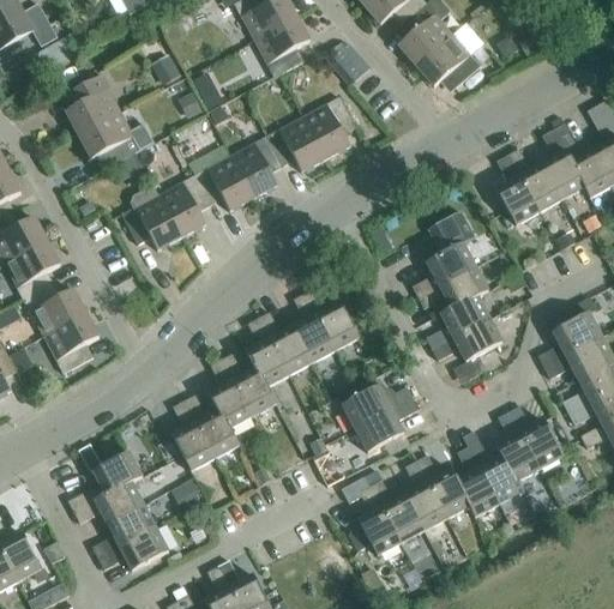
[(22,11),(16,0),(0,0),(0,41),(30,25),(41,44),(56,35),(37,1),(22,11)]
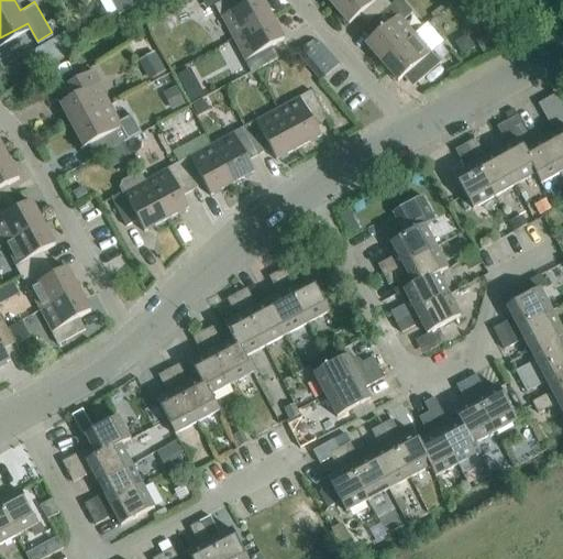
[(136,2),(135,0),(112,0),(119,11),(136,2)]
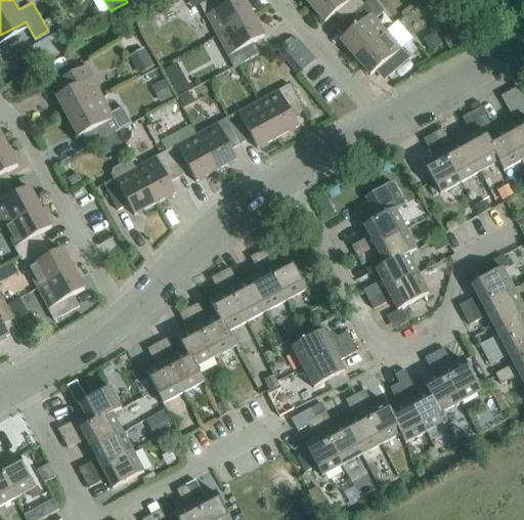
[(253,13),(245,0),(202,0),(200,1),(206,13),(207,12),(217,33),(253,13)]
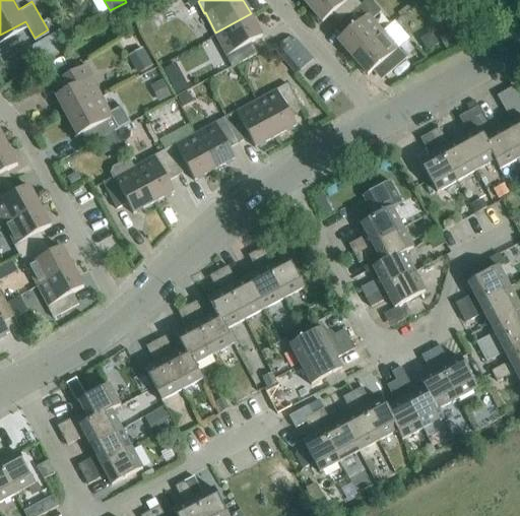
[(309,0),(307,2),(322,19),(331,11),(338,20),(361,1),(360,0),(309,0)]
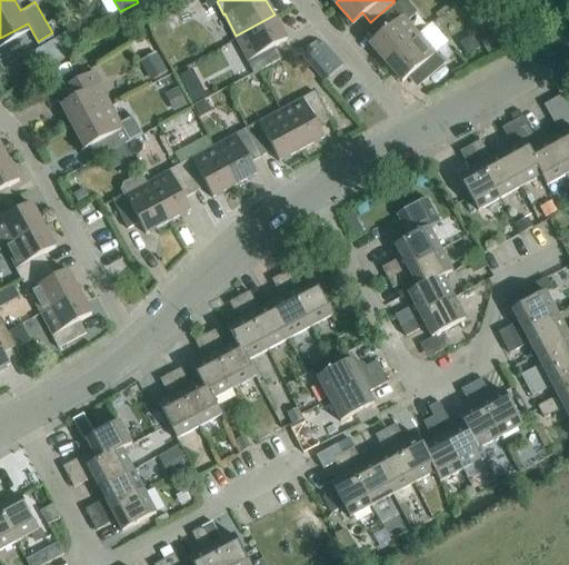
[(418,31),(407,18),(417,9),(409,0),(396,0),(395,1),(370,22),(379,31),(369,40),(386,60),(418,31)]
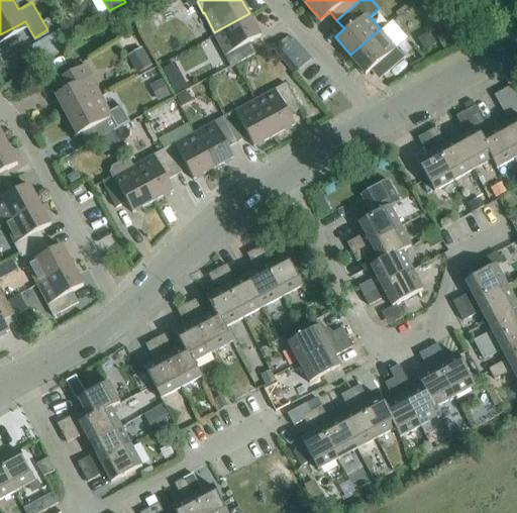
[(456,20),(466,15),(460,7),(452,12),(456,20)]
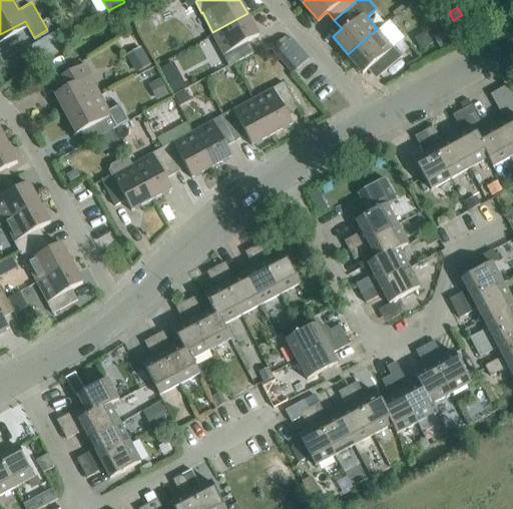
[(259,33),(247,13),(212,32),(223,51),(221,52),(228,63),(253,49),(247,39),(259,33)]
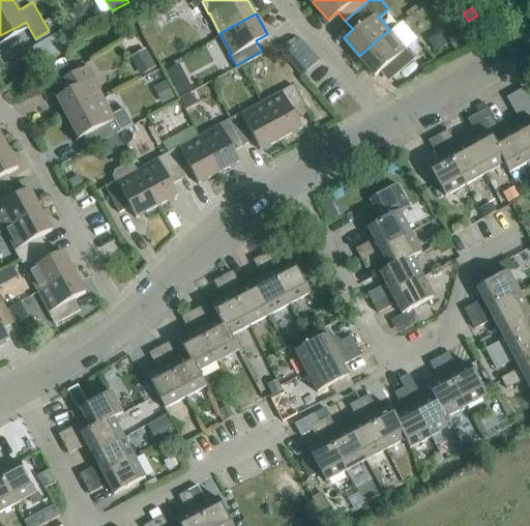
[(405,46),(389,29),(359,56),(374,74),(384,65),(392,75),(414,56),(406,46),(405,46)]
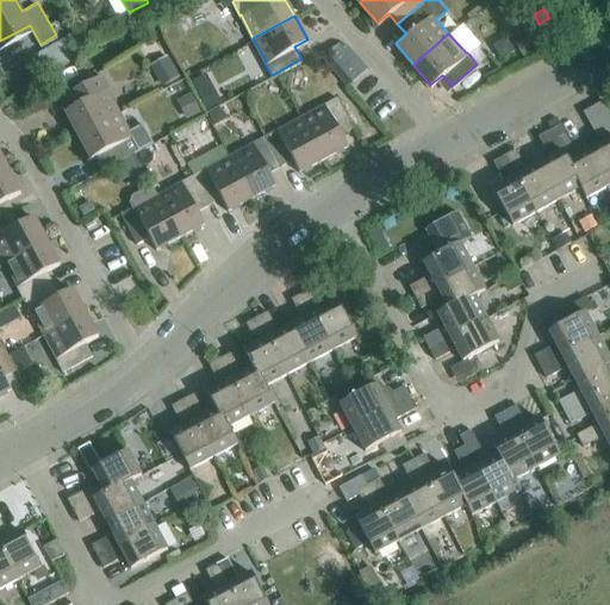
[(324,55),(348,83),(367,66),(347,43),(340,42),(324,55)]
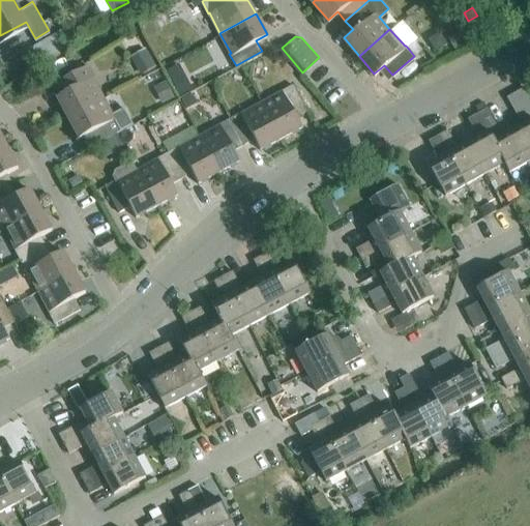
[(142,47),(131,53),(142,71),(152,65),(142,47)]
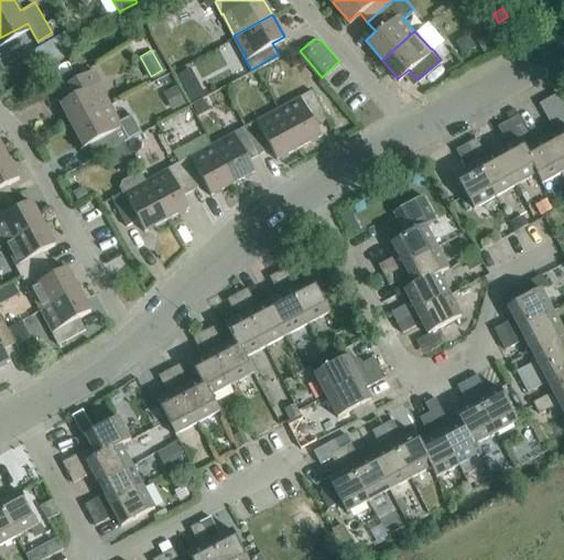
[(197,64),(180,74),(186,86),(204,76),(197,64)]
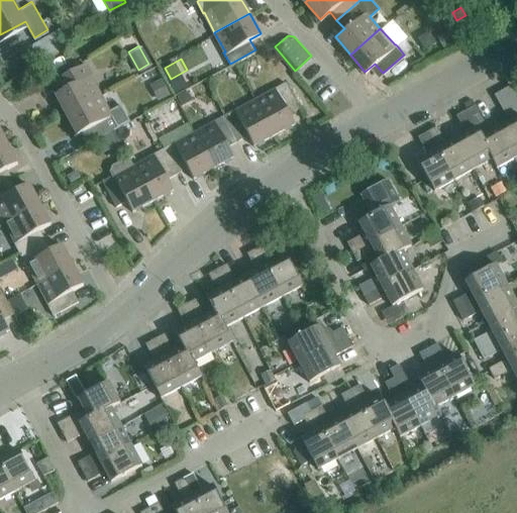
[(55,92),(66,112),(101,94),(90,74),(92,74),(85,62),(60,76),(66,87),(55,92)]
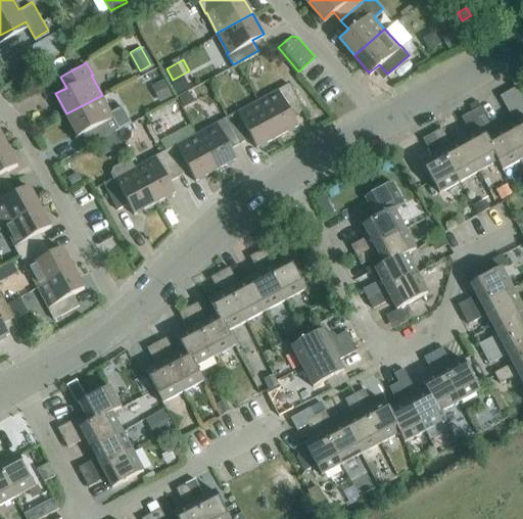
[(162,79),(150,86),(157,100),(171,93),(162,79)]
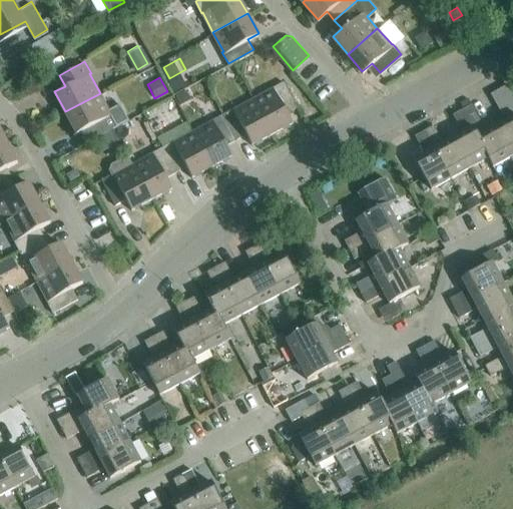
[(273,87),(253,97),(272,131),(292,121),(287,110),(297,104),(284,79),(272,85),(273,87)]
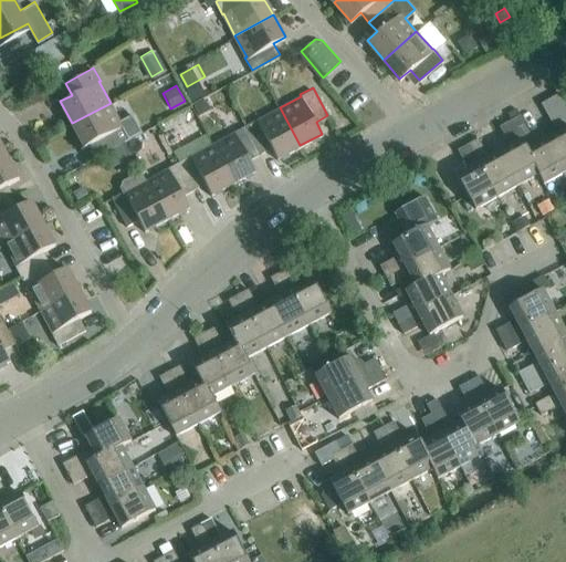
[(557,129),(547,136),(565,169),(565,168),(565,102),(559,91),(542,101),(557,129)]
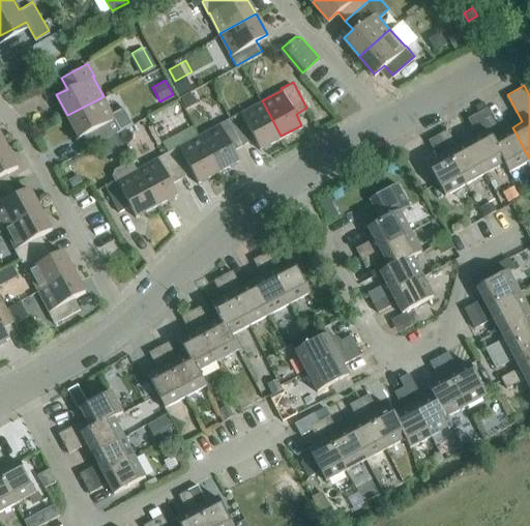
[(112,112),(104,96),(67,115),(79,136),(89,130),(95,141),(98,140),(116,130),(121,127),(131,122),(123,106),(112,112)]
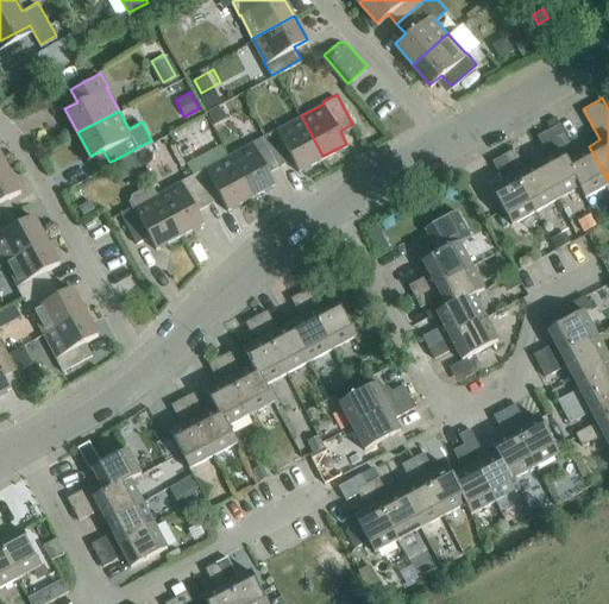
[(322,156),(301,115),(277,127),(277,126),(264,133),(280,163),(292,157),(299,169),(322,156)]
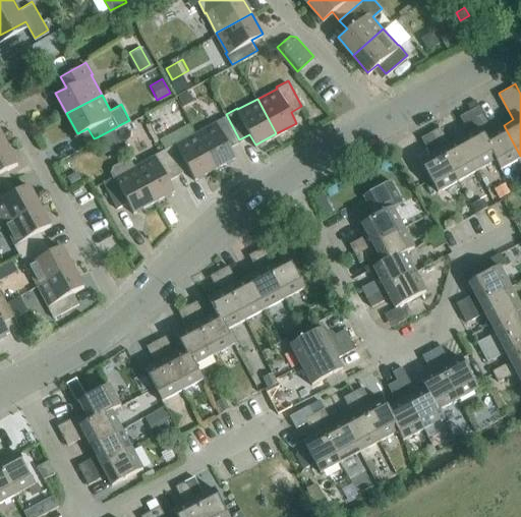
[(520,156),(504,125),(494,130),(478,104),(469,109),(497,157),(496,158),(500,167),(520,156)]
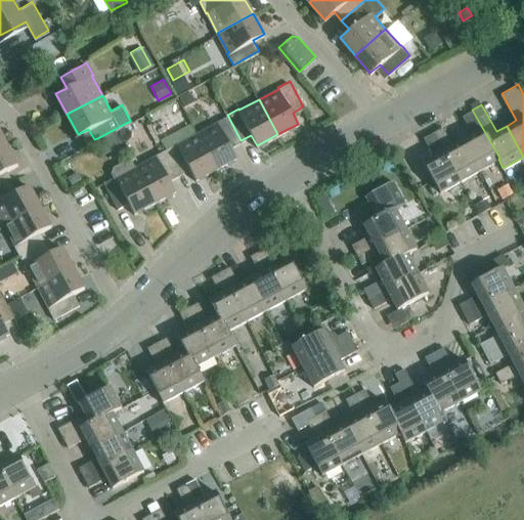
[(499,158),(472,110),(463,115),(472,133),(463,138),(480,169),(498,159),(499,158)]
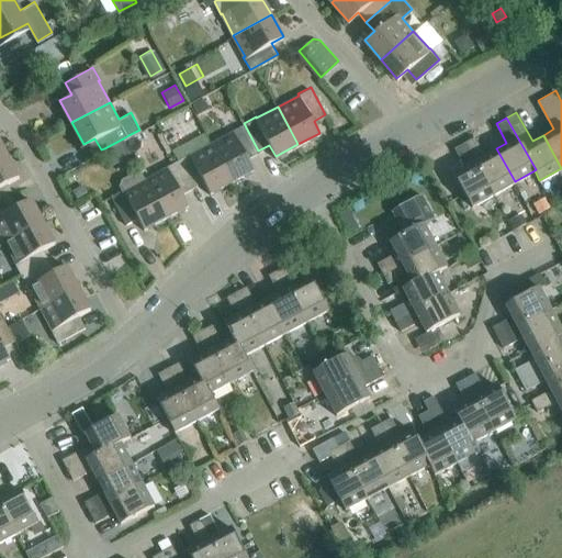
[(247,156),(258,151),(244,123),(232,130),(233,131),(211,142),(232,180),(254,168),(247,156)]
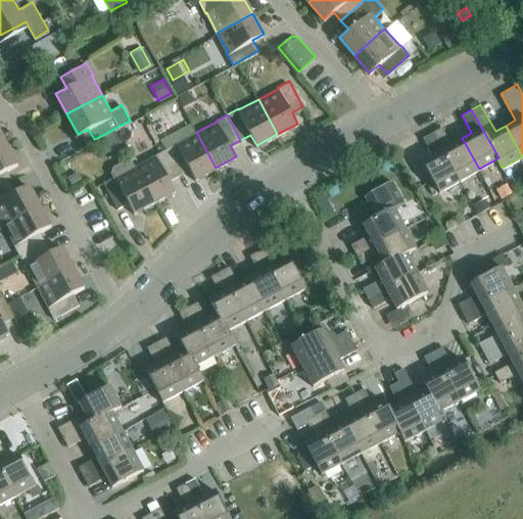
[(181,139),(165,147),(179,174),(189,168),(195,179),(216,168),(196,132),(191,122),(176,130),(181,139)]
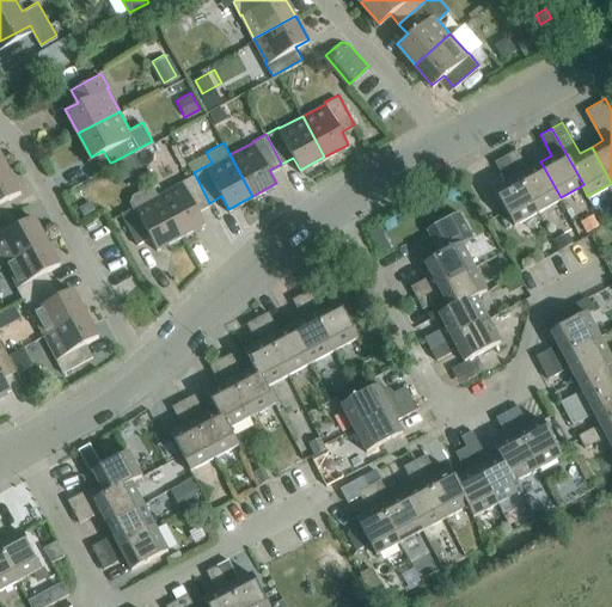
[(561,197),(540,161),(528,167),(516,147),(506,153),(538,210),(561,197)]
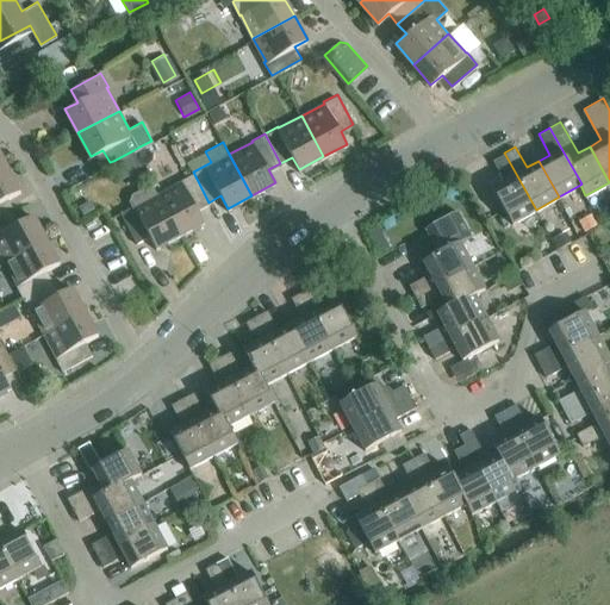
[(536,210),(504,153),(493,158),(504,180),(492,186),(505,210),(510,218),(512,223),(536,210)]
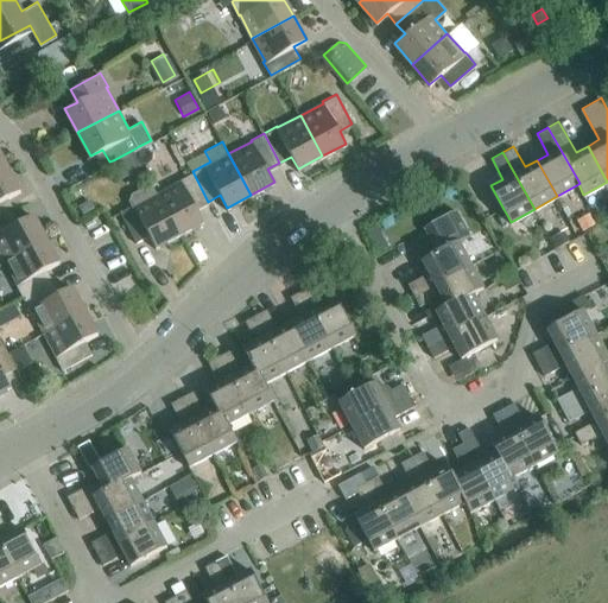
[(20,190),(7,166),(0,169),(0,215),(14,208),(7,196),(20,190)]
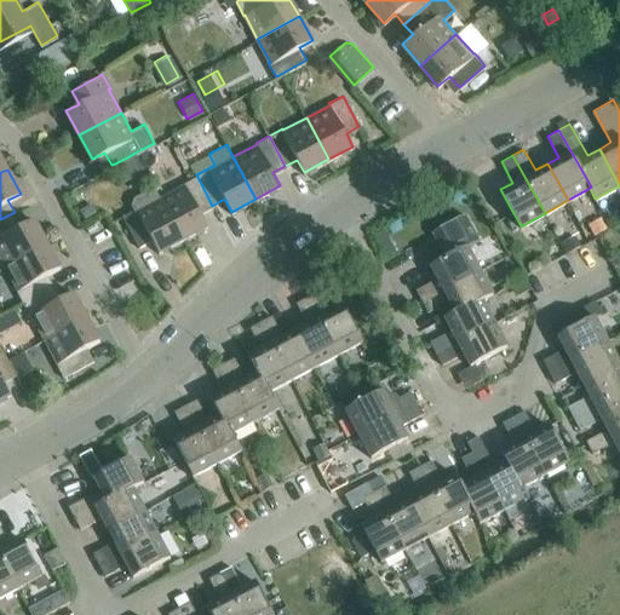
[(200,212),(212,206),(196,174),(183,182),(183,184),(160,196),(183,237),(207,225),(200,212)]
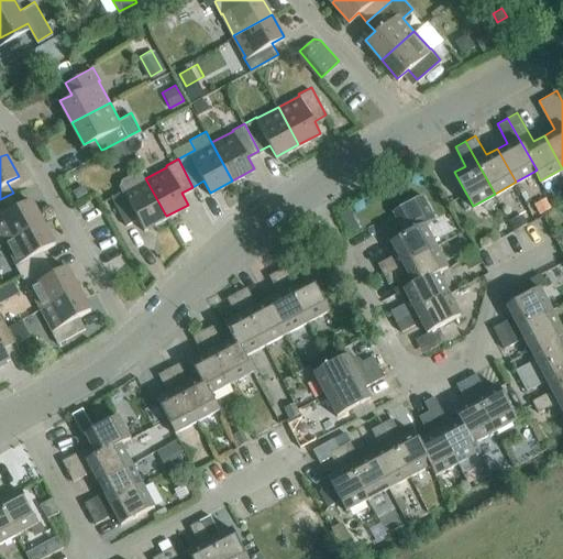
[(166,216),(145,178),(141,170),(121,179),(125,187),(111,195),(125,223),(138,217),(144,228),(166,216)]
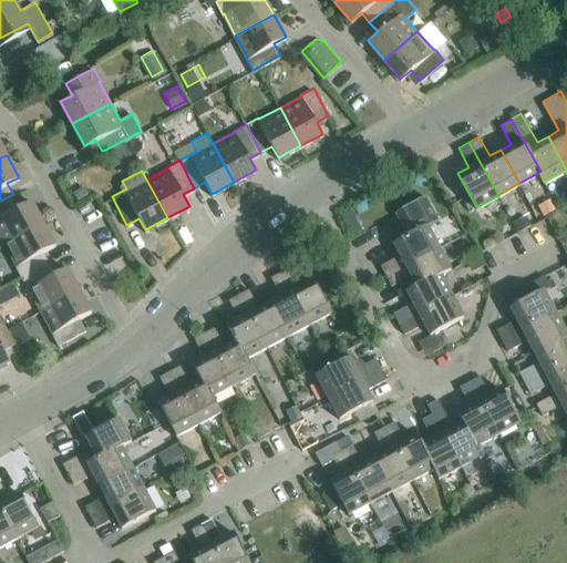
[(82,186),(72,193),(76,201),(88,195),(82,186)]
